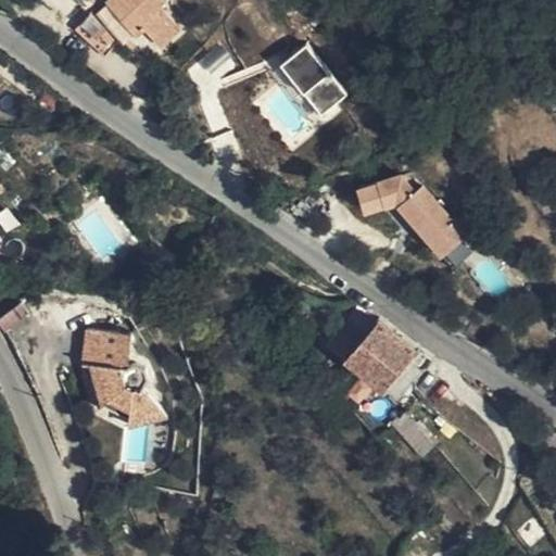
[(160,5),(165,1),(164,0),(109,0),(138,35),(146,28),(163,47),(182,29),(160,5)]
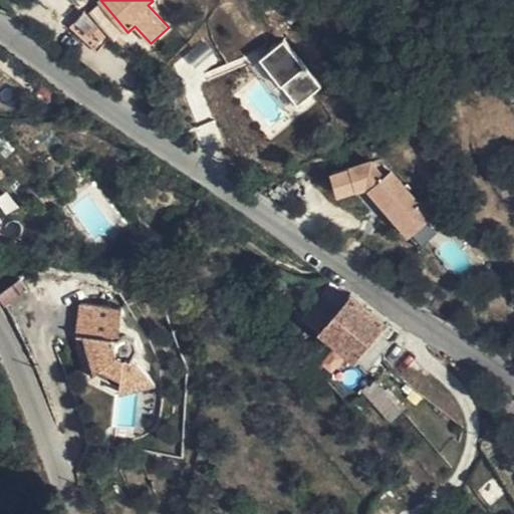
[(278,3),(266,13),(287,40),(298,30),(278,3)]
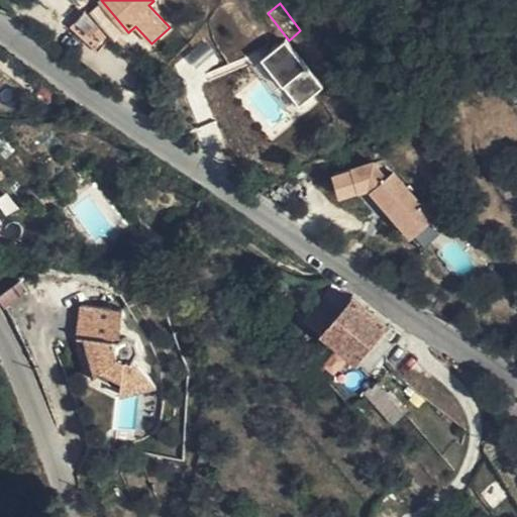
[(89,7),(71,28),(99,53),(116,32),(89,7)]
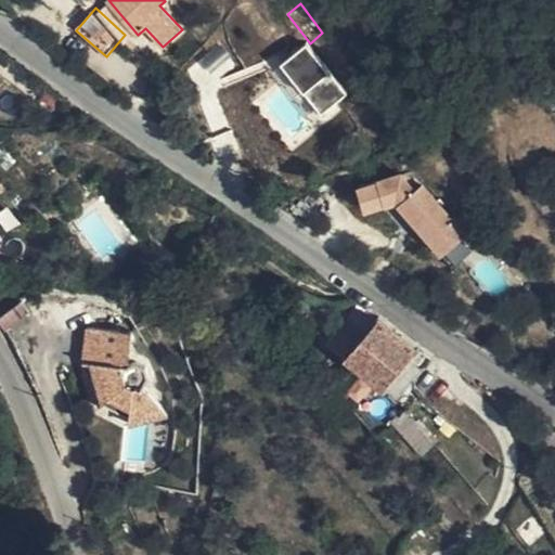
[(308,42),(279,63),(315,117),(346,95),(308,42)]
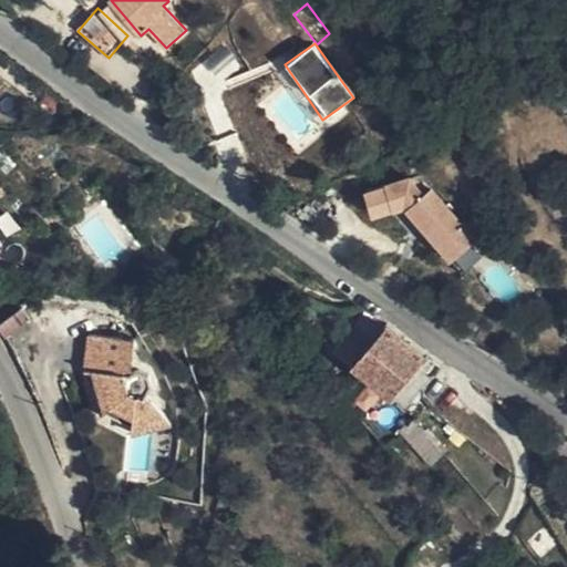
[(411,177),(369,189),(377,215),(405,206),(454,258),(477,237),(433,187),(425,194),(411,177)]
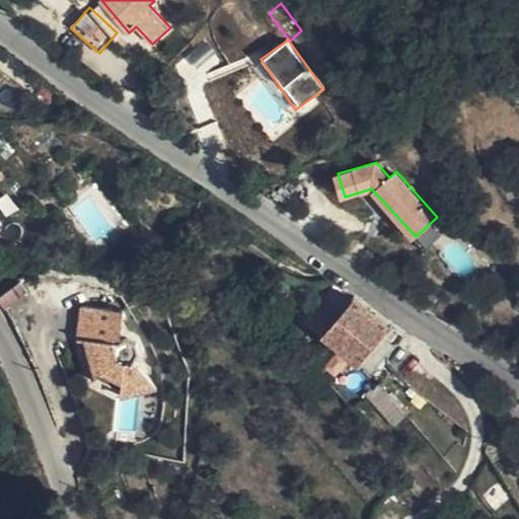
[(312,324),(335,299),(328,294),(306,319),(312,324)]
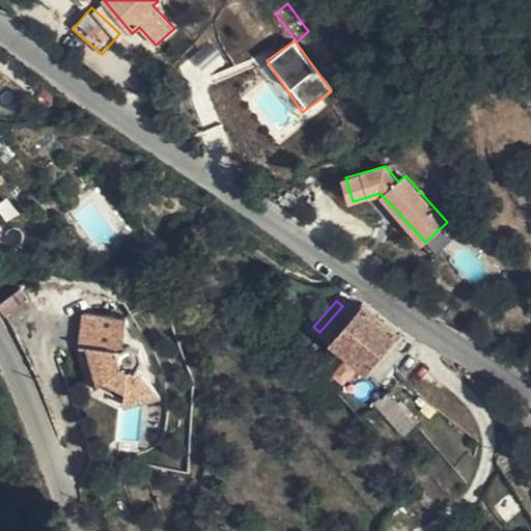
[(353,315),(342,306),(319,332),(348,355),(381,318),(362,304),(353,315)]
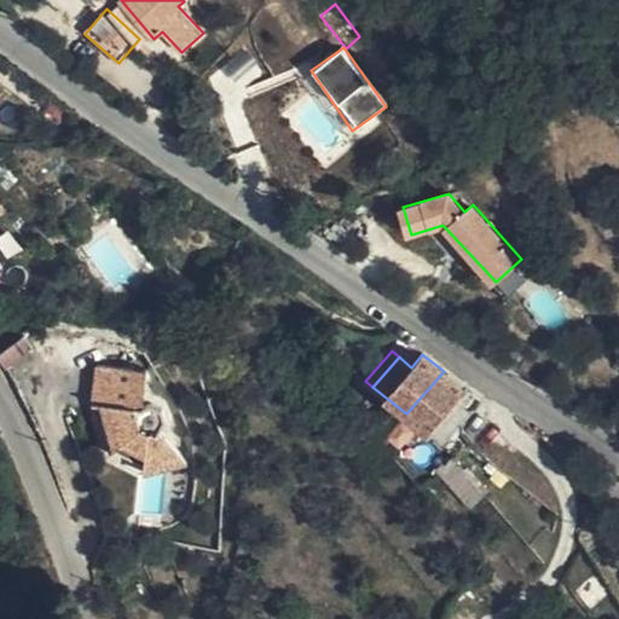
[(145,371),(94,368),(91,406),(100,406),(131,409),(142,410),(145,371)]
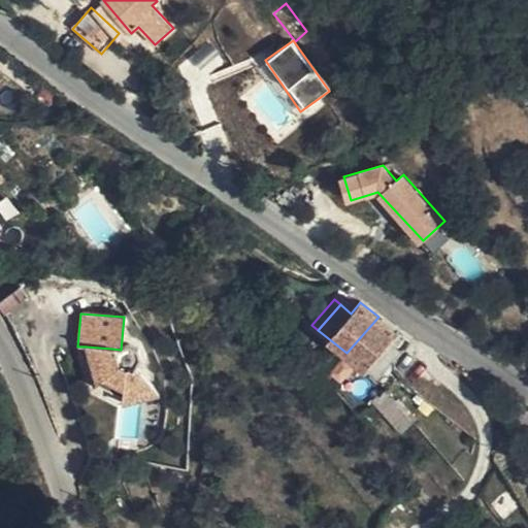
[(377,377),(398,355),(391,349),(386,345),(396,331),(378,317),(347,353),(377,377)]
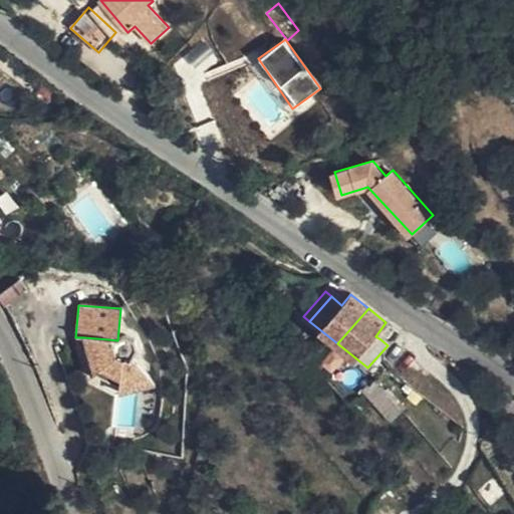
[(375,336),(380,339),(392,327),(386,322),(375,336)]
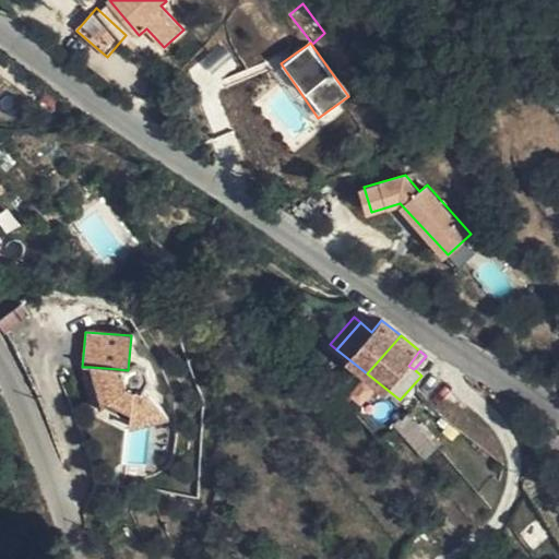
[(408,414),(397,424),(425,456),(438,445),(408,414)]
